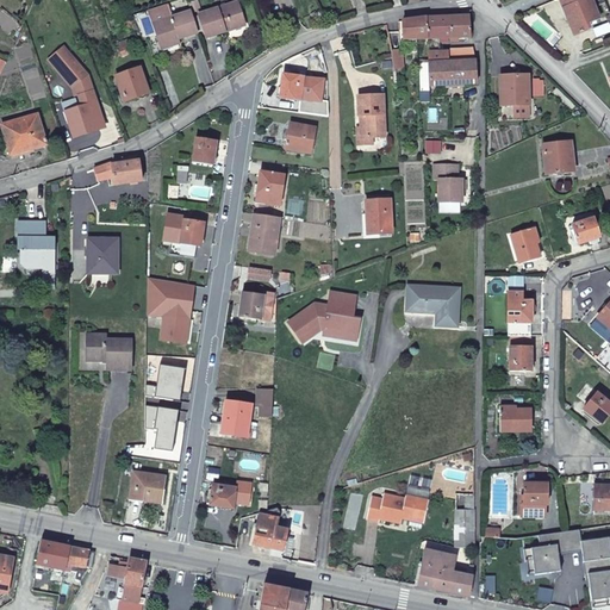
[(592,0),(560,0),(574,36),(589,31),(586,25),(599,19),(592,0)]
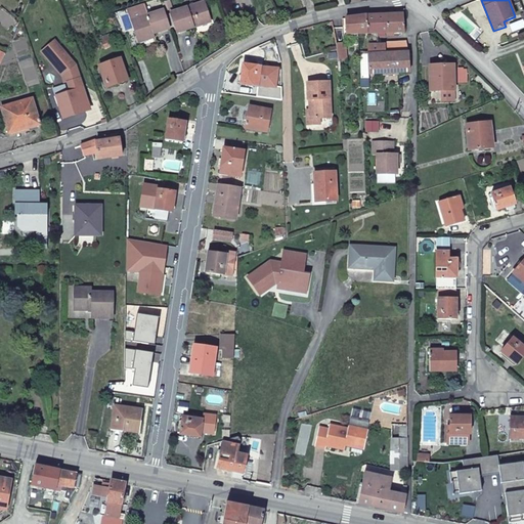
[(207,1),(173,12),(177,26),(179,32),(197,27),(195,23),(213,17),(207,1)]
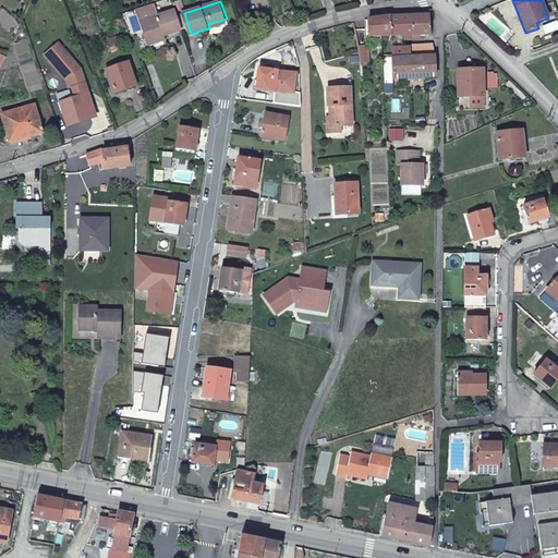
[(138,11),(148,40),(167,35),(183,29),(179,15),(177,11),(160,16),(157,5),(138,11)]
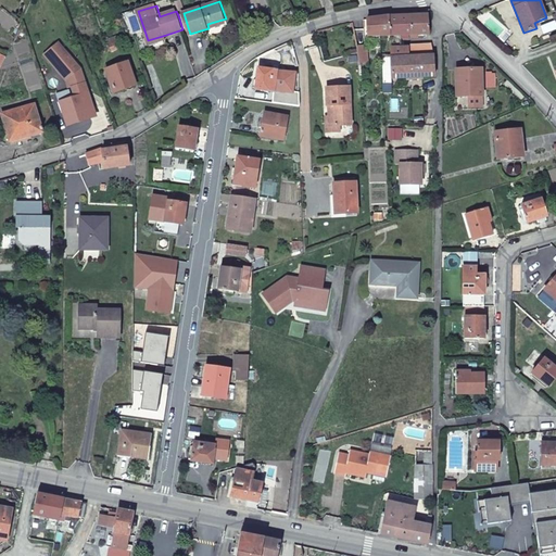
[(421,15),(411,15),(412,35),(430,34),(429,10),(421,10),(421,15)]
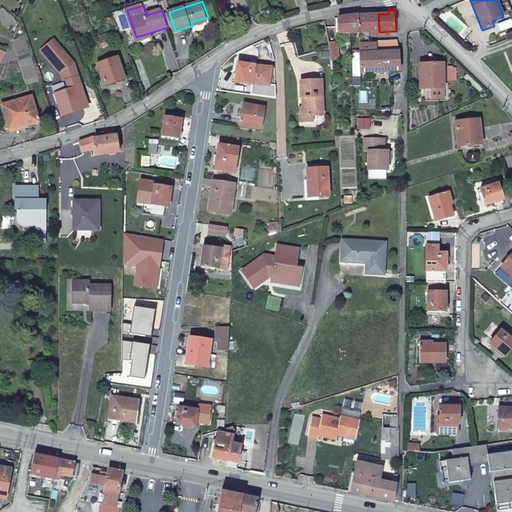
[(173,25),(169,12),(164,14),(168,27),(173,25)]
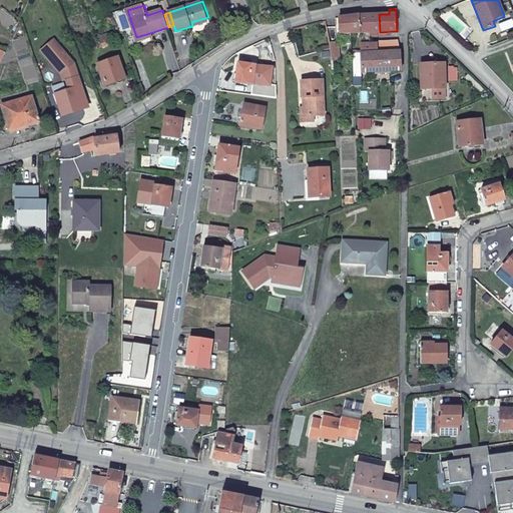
[(361,15),(361,33),(380,32),(379,14),(361,15)]
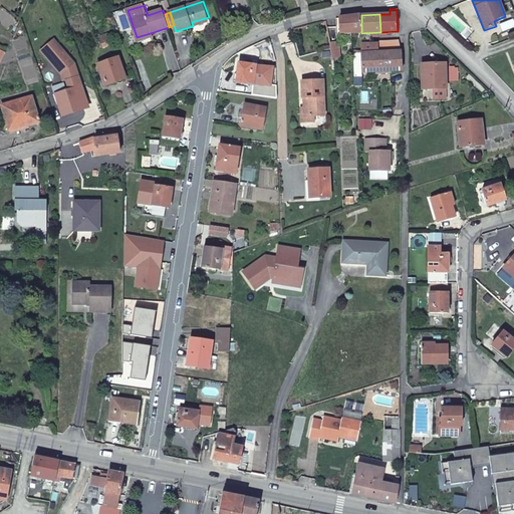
[(339,18),(340,34),(352,33),(354,33),(361,33),(361,15),(339,18)]
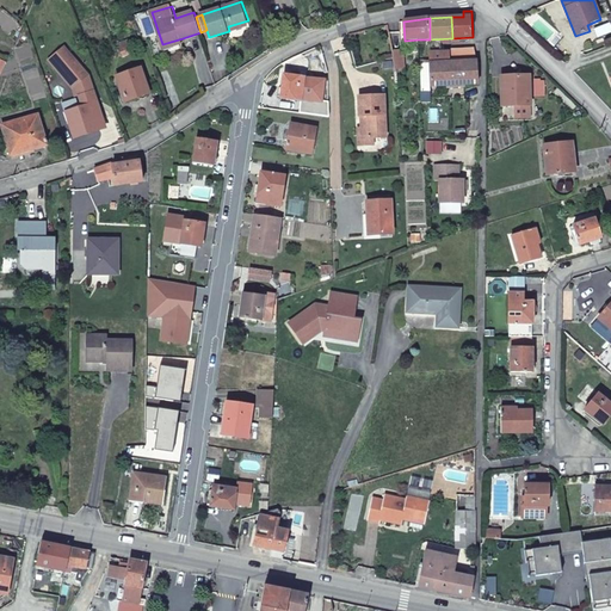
[(250,24),(248,20),(228,26),(229,31),(250,24)]
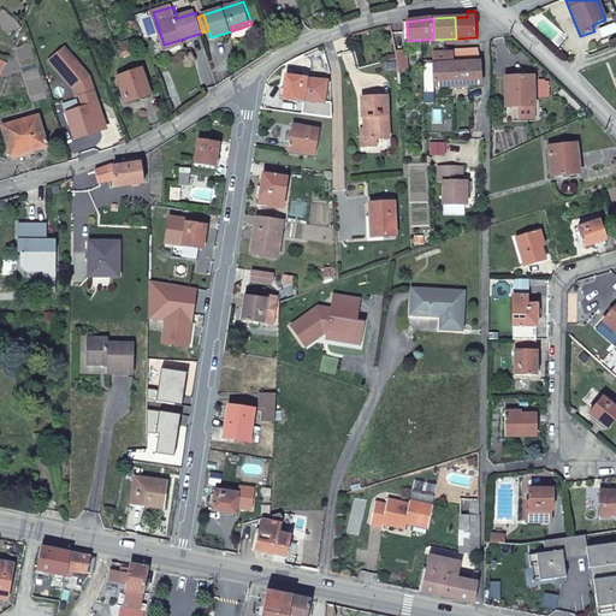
[(141,51),(137,34),(122,40),(126,55),(141,51)]
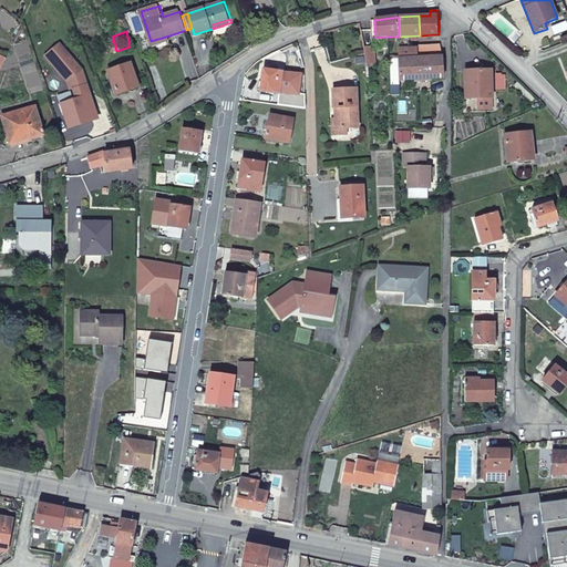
[(169,35),(151,41),(154,50),(172,44),(169,35)]
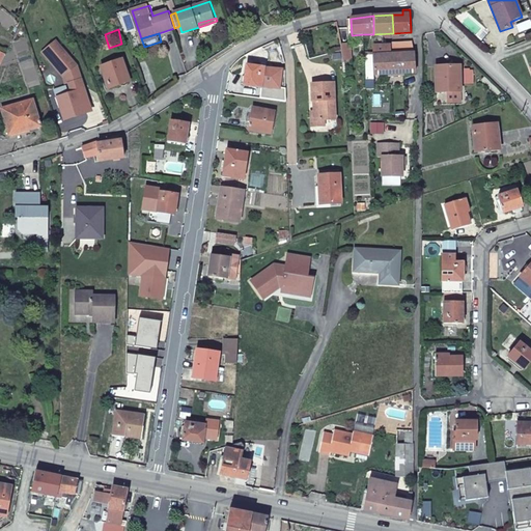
[(412,43),(393,43),(393,53),(414,52),(412,43)]
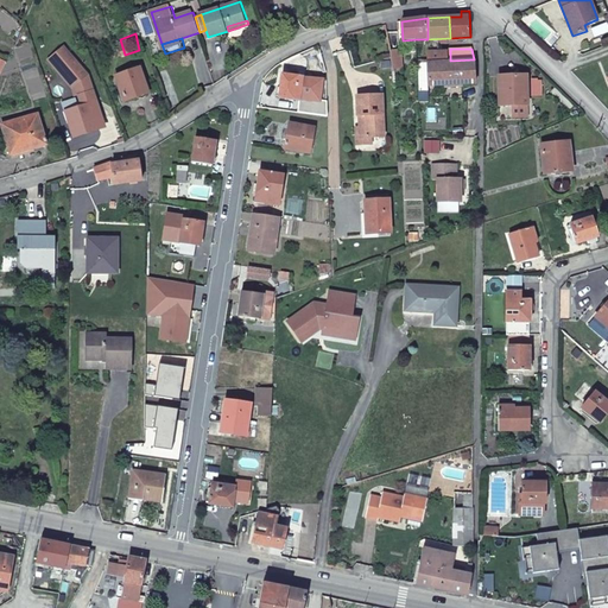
[(59,68),(69,58),(62,51),(50,63),(77,89),(80,88),(80,87),(59,68)]
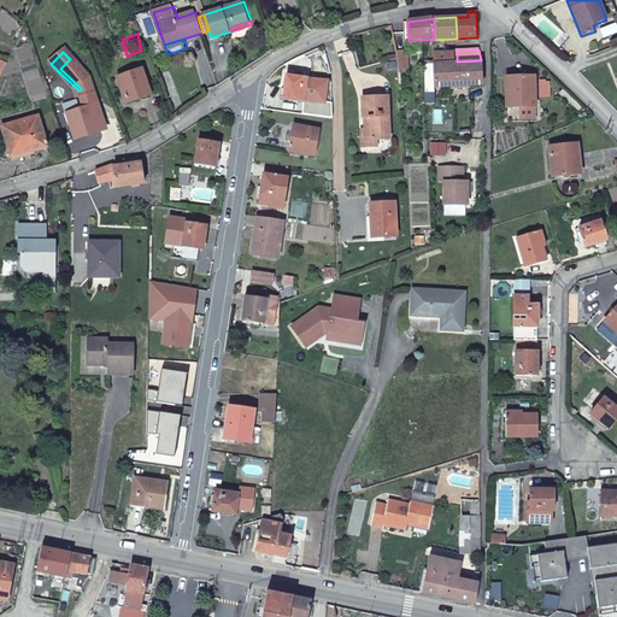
[(453,62),(453,52),(445,52),(435,52),(434,52),(434,63),(453,62)]
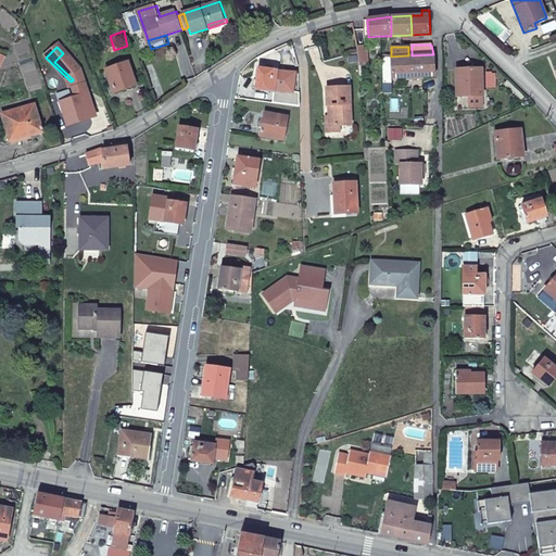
[(366,48),(357,49),(359,63),(368,61),(366,48)]
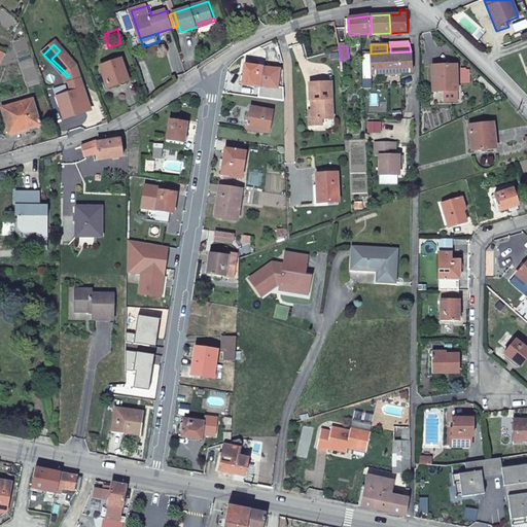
[(81,90),(85,105),(91,103),(79,69),(60,50),(51,59),(69,75),(69,76),(74,93),(81,90)]
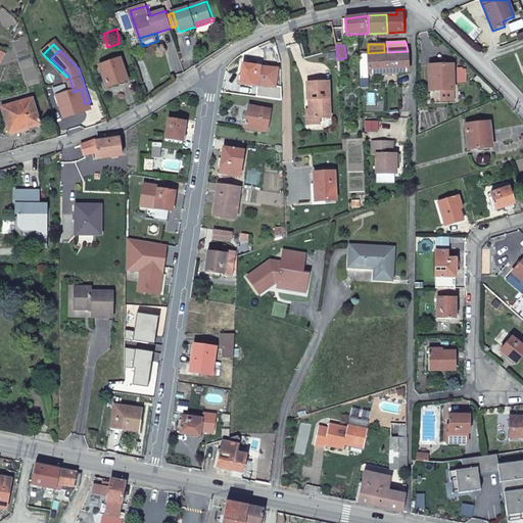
[(384,52),(368,53),(369,74),(409,73),(408,51),(387,52),(384,52)]
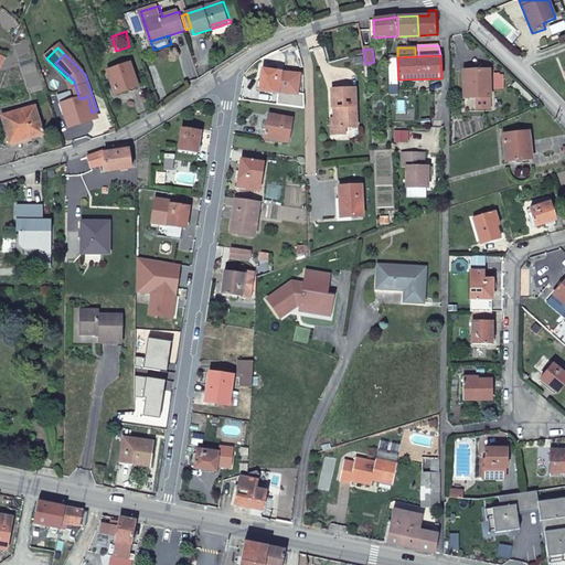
[(398,80),(397,57),(388,59),(390,77),(393,77),(397,85),(398,85),(398,80)]
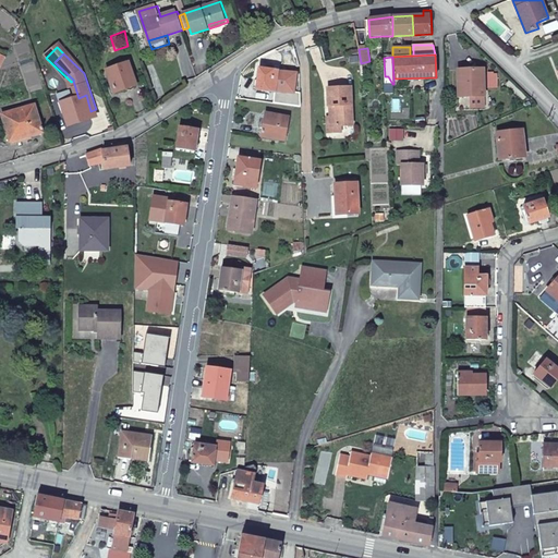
[(130,63),(107,71),(111,82),(113,82),(118,92),(138,85),(130,63)]
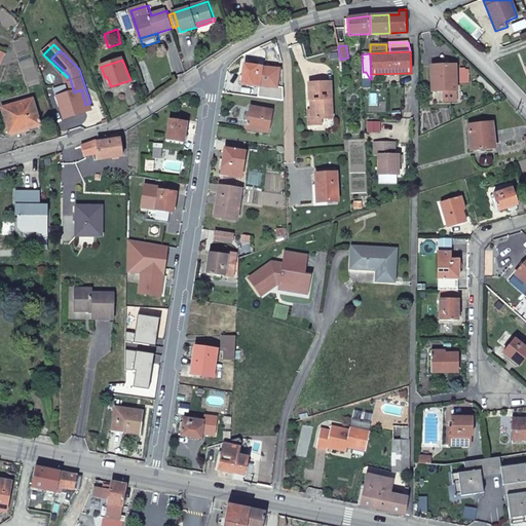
[(247,65),(243,84),(260,86),(262,67),(247,65)]
